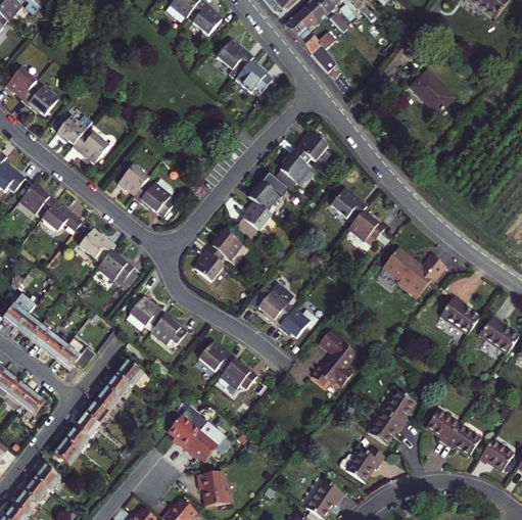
[(0,14),(2,16),(7,19),(24,0),(0,0),(0,14)]
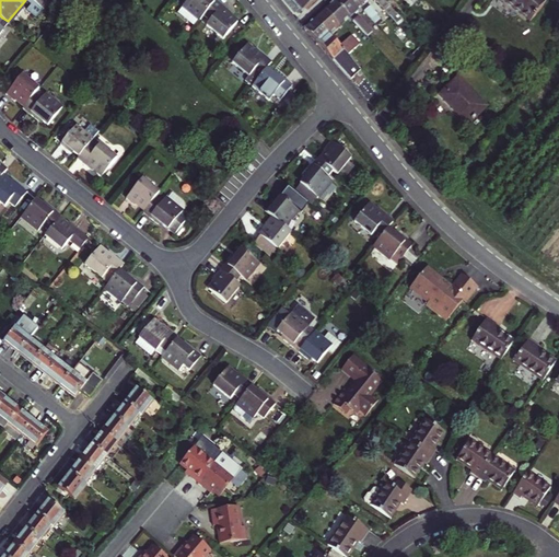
[(202,12),(213,0),(184,0),(176,10),(194,23),(202,12)]
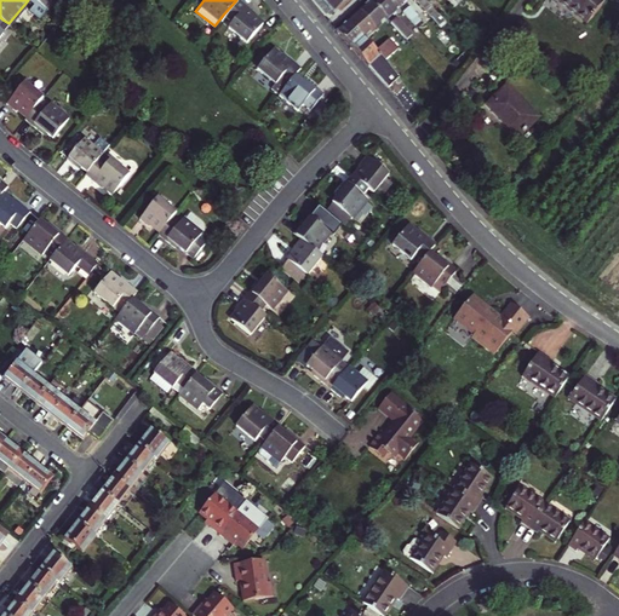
[(236,0),(224,13),(231,19),(228,24),(246,39),(261,21),(252,13),(254,11),(241,0),(236,0)]
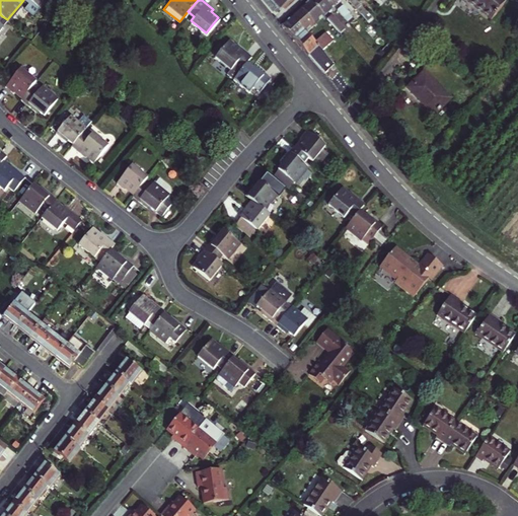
[(301,6),(314,21),(323,13),(312,0),(306,0),(301,6)]
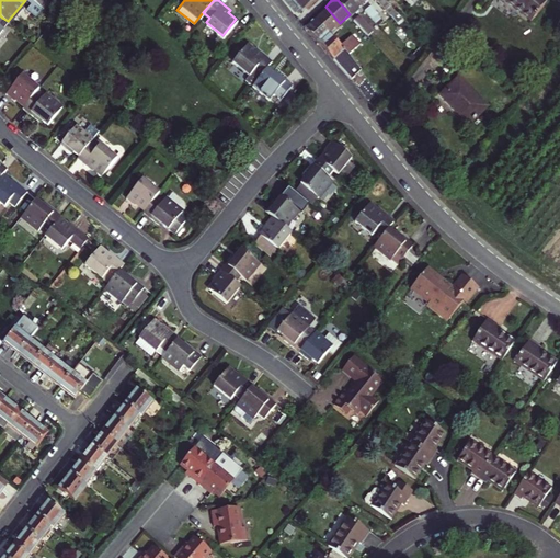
[(338,0),(350,14),(364,1),(363,0),(338,0)]
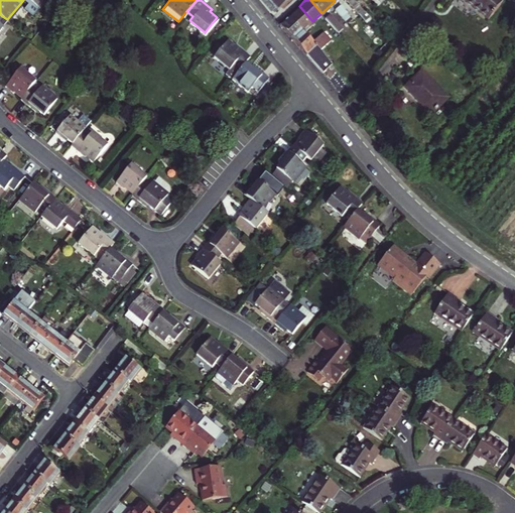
[(349,0),(359,11),(363,7),(357,0),(349,0)]
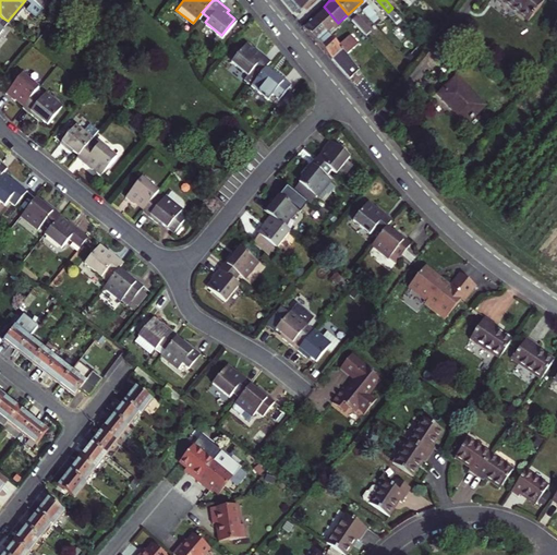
[(504,0),(525,17),(540,0),(504,0)]
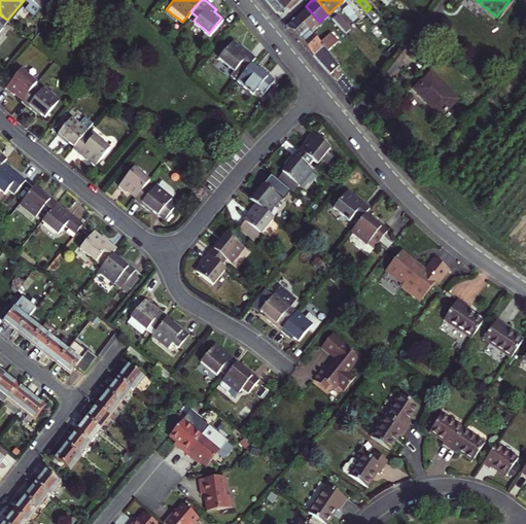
[(342,7),(354,21),(358,16),(355,12),(356,10),(348,2),(342,7)]
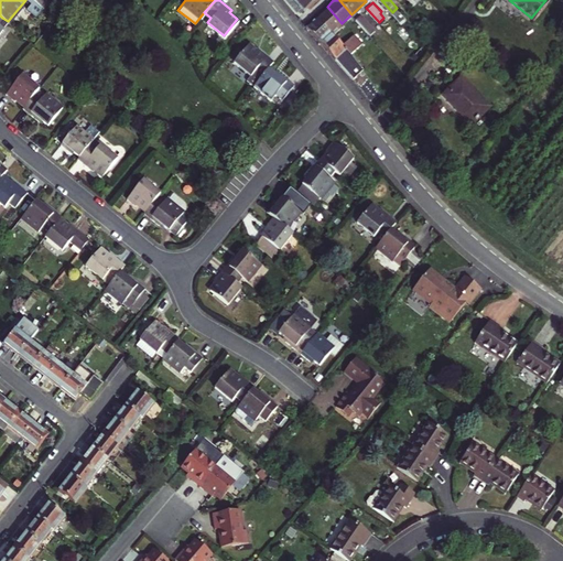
[(328,29),(332,32),(342,23),(327,7),(317,15),(328,29)]
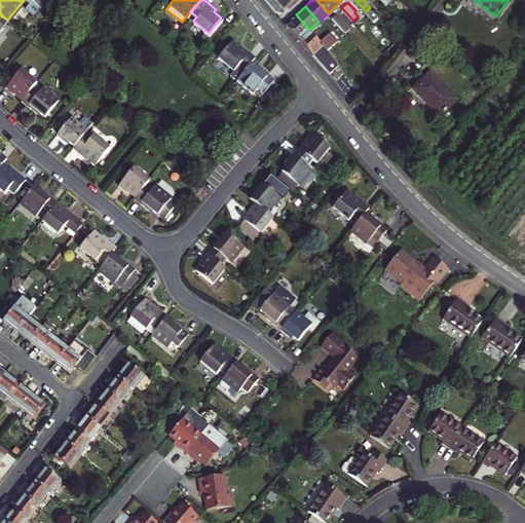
[(332,16),(335,21),(346,33),(351,28),(336,12),(332,16)]
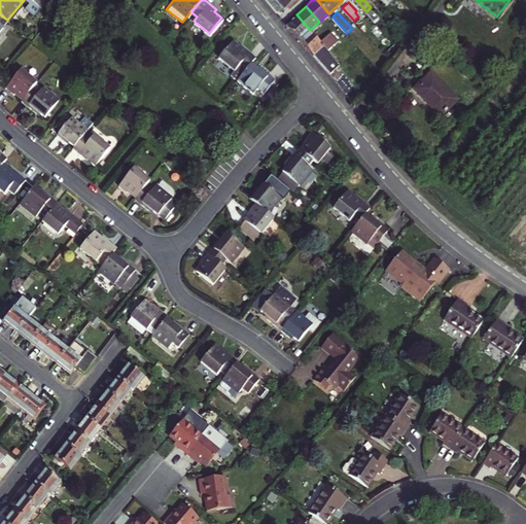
[(307,27),(296,14),(286,23),(297,36),(307,27)]
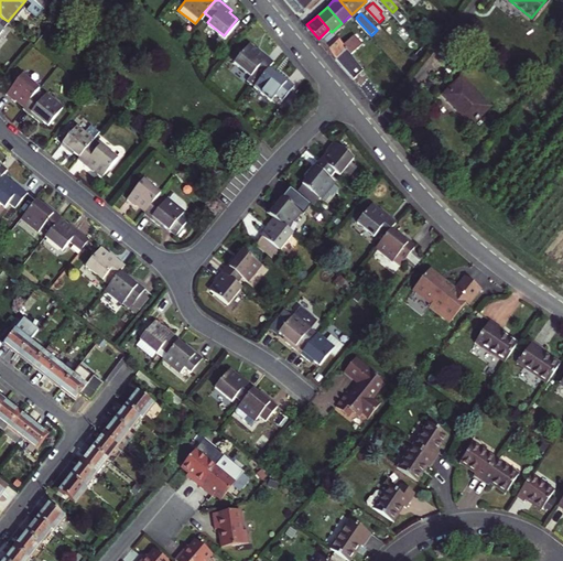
[(371,35),(359,22),(348,32),(352,35),(360,45),(371,35)]
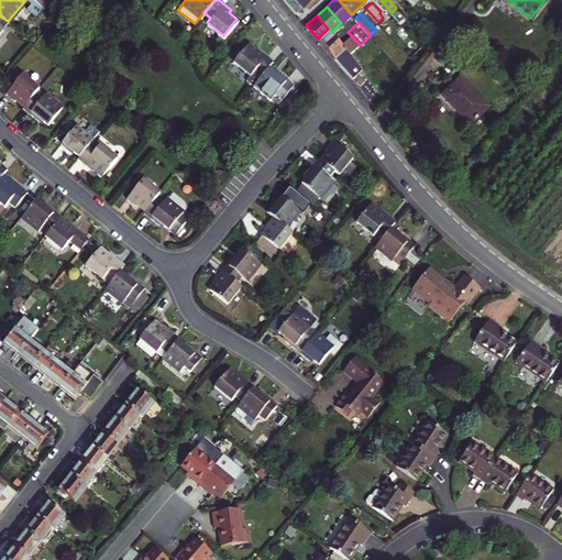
[(341,43),(331,32),(328,29),(318,39),(332,55),(352,76),(356,70),(361,74),(363,70),(361,67),(351,53),(341,43)]
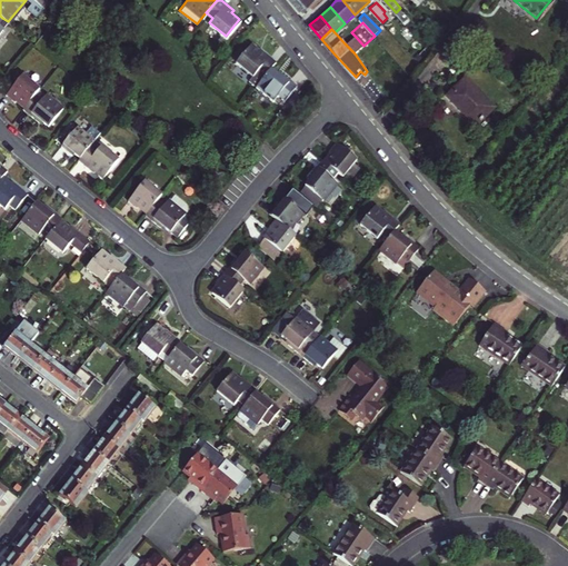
[(355,36),(345,43),(355,53),(364,46),(355,36)]
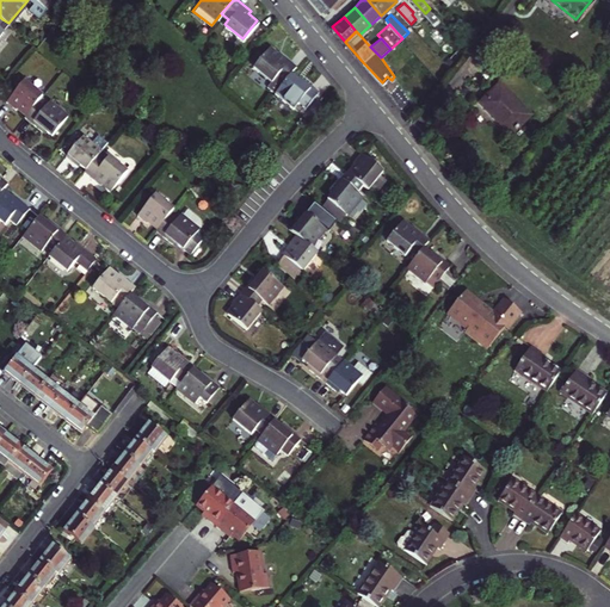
[(276,74),(283,80),(290,72),(296,64),(279,51),(278,54),(269,47),(253,66),(271,80),(276,74)]
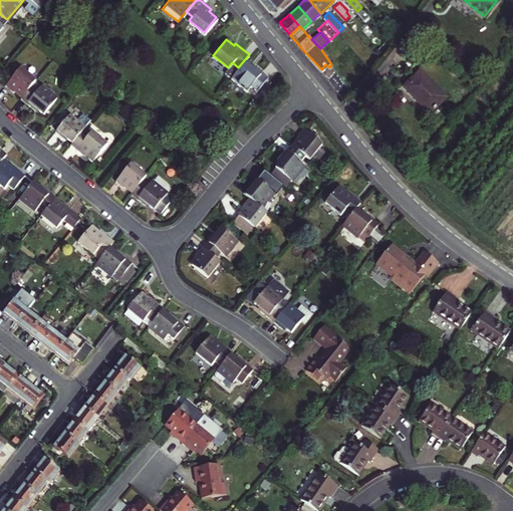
[(12,75),(21,64),(17,60),(8,71),(12,75)]
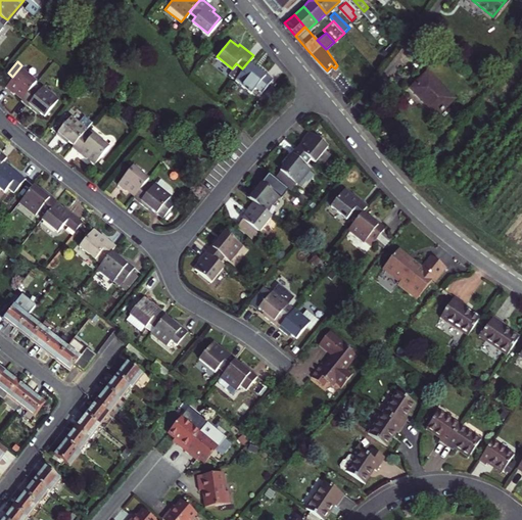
[(242,68),(234,78),(250,91),(254,86),(259,91),(271,78),(257,66),(256,67),(248,61),(242,68)]
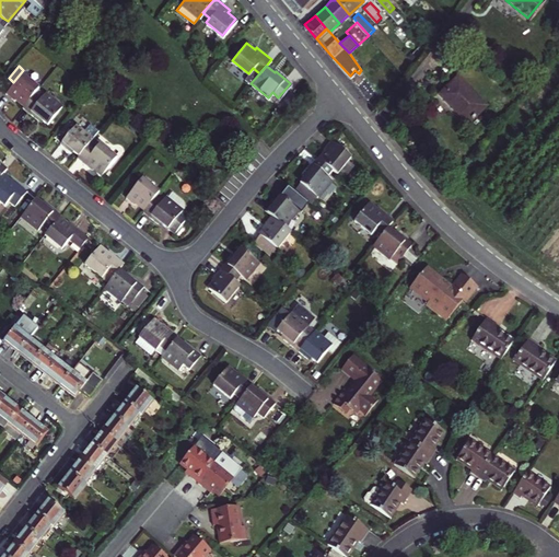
[(39,83),(23,70),(13,82),(6,91),(14,99),(16,96),(24,103),(35,90),(39,83)]
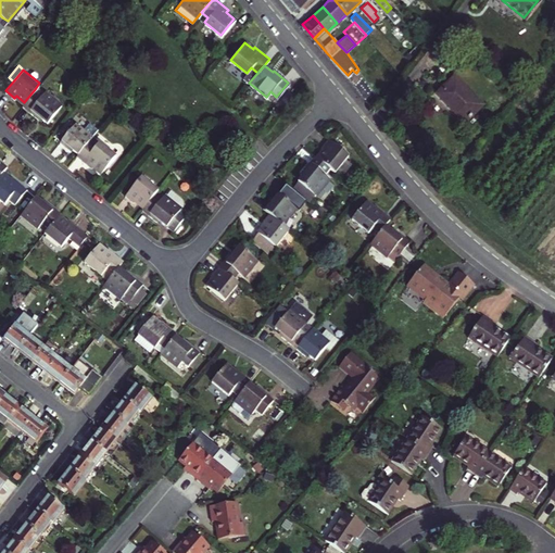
[(482,103),(454,73),(436,91),(464,121),(482,103)]
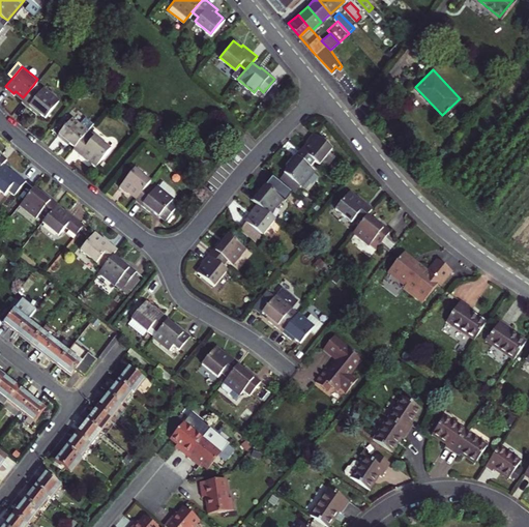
[(23,97),(21,99),(36,112),(37,110),(45,116),(59,97),(45,85),(39,90),(33,85),(23,97)]
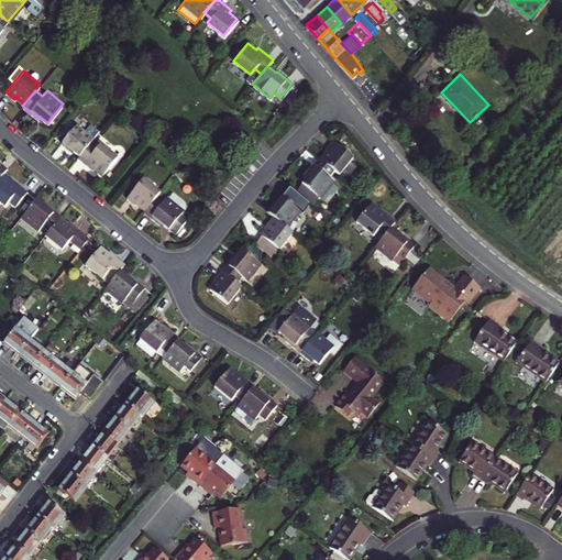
[(379,95),(371,101),(375,107),(384,100),(379,95)]
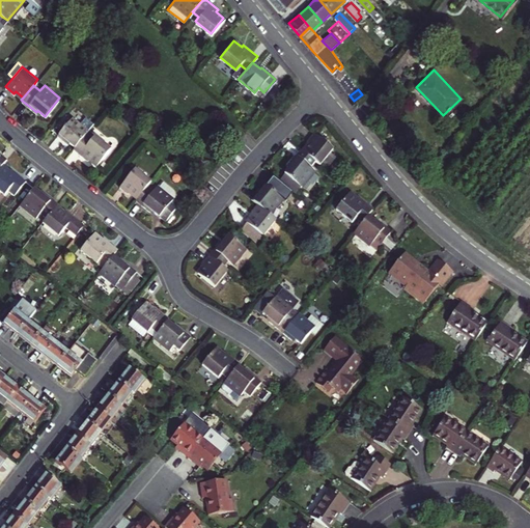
[(84,133),(89,127),(74,114),(57,134),(65,140),(66,139),(75,145),(84,133)]
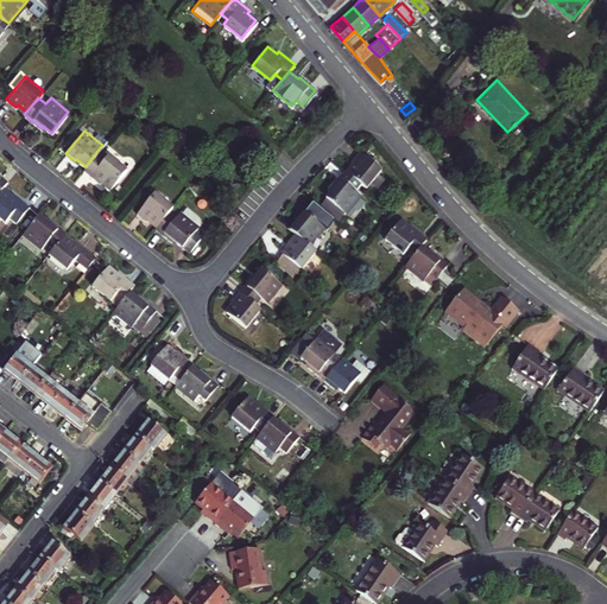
[(346,170),(360,180),(366,185),(380,167),(359,150),(352,159),(354,160),(346,170)]
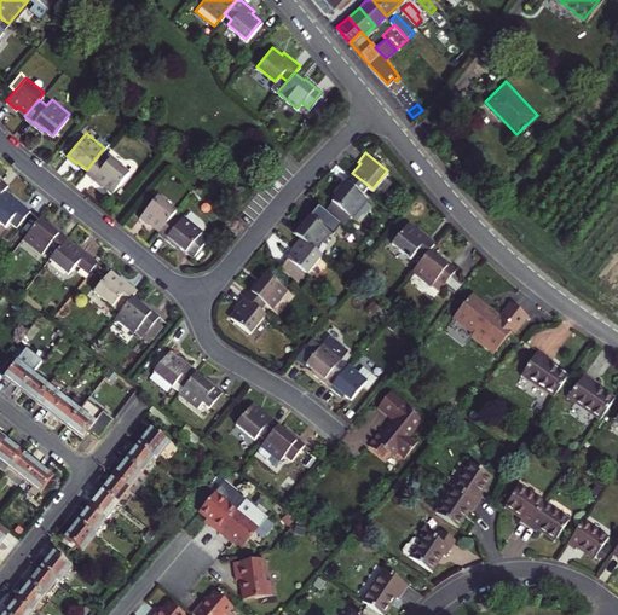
[(87,169),(85,172),(102,186),(104,184),(113,191),(131,169),(111,154),(105,161),(98,155),(87,169)]
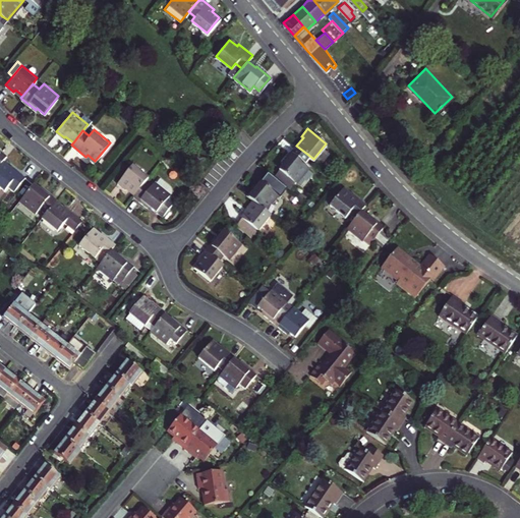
[(296,146),(294,144),(283,158),(285,159),(278,167),(297,182),(309,166),(303,161),(308,155),(296,146)]
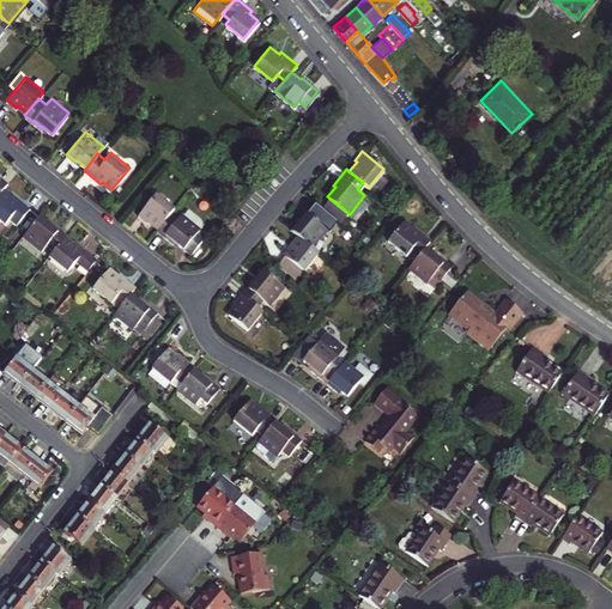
[(0,219),(4,223),(8,218),(16,223),(29,207),(13,194),(11,196),(2,189),(0,192),(0,219)]
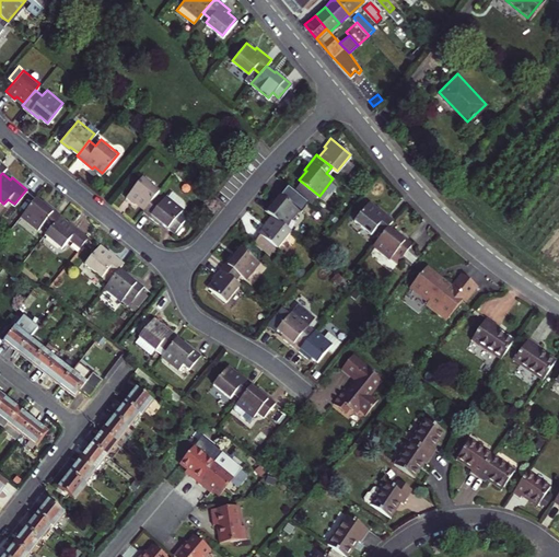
[(154,194),(159,189),(142,175),(126,195),(135,202),(136,200),(143,207),(154,194)]
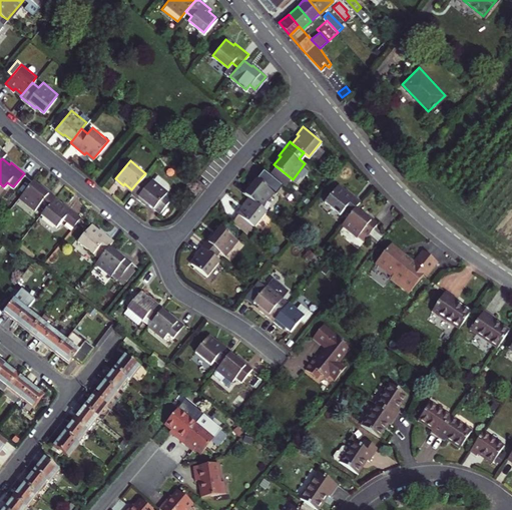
[(274,164),(269,172),(287,187),(293,179),(274,164)]
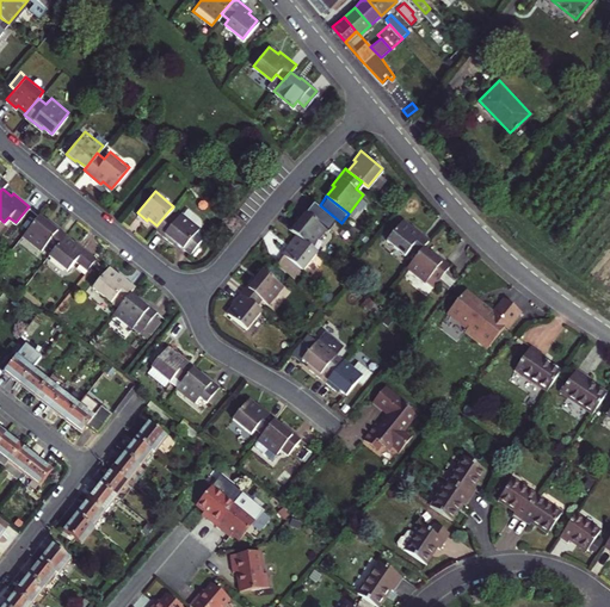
[(295,233),(312,246),(326,227),(306,210),(297,220),(296,218),(289,228),(295,233)]
